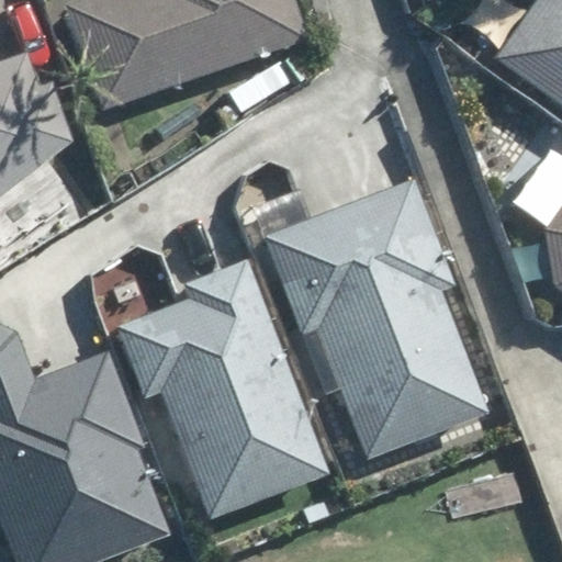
[(81,0),(67,6),(103,108),(306,37),(293,0),(81,0)]
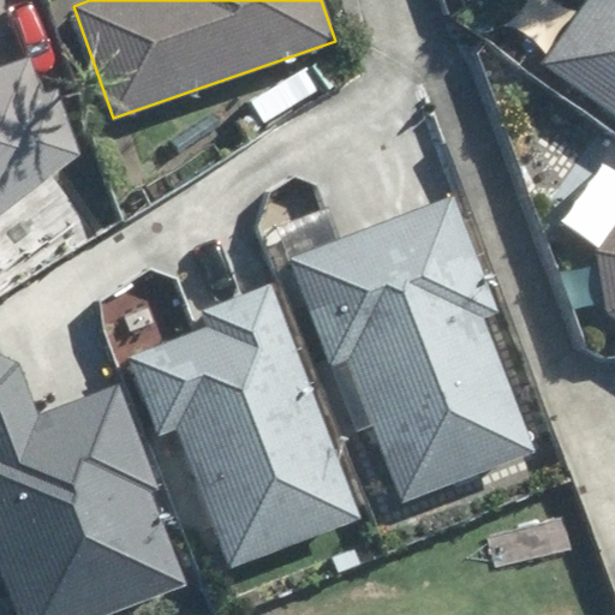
[(614,0),(591,0),(545,69),(614,114),(614,0)]
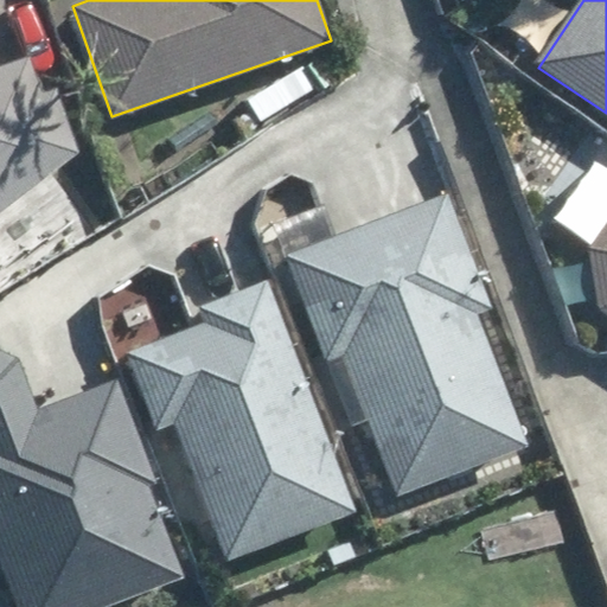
[(0,211),(78,152),(55,88),(40,94),(26,55),(0,64),(0,211)]
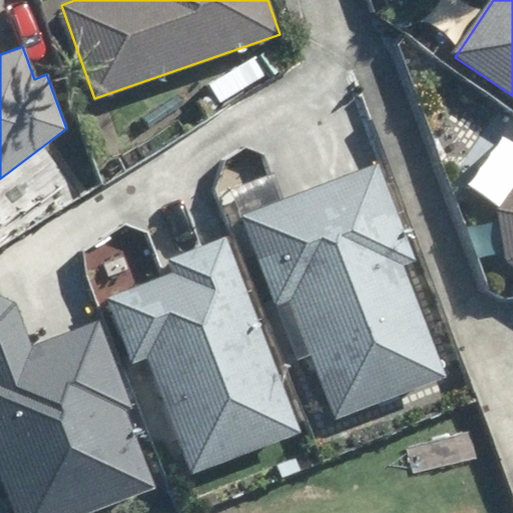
[(313,356),(337,421),(448,379),(404,265),(418,260),(381,161),(240,214),(297,362),(313,356)]
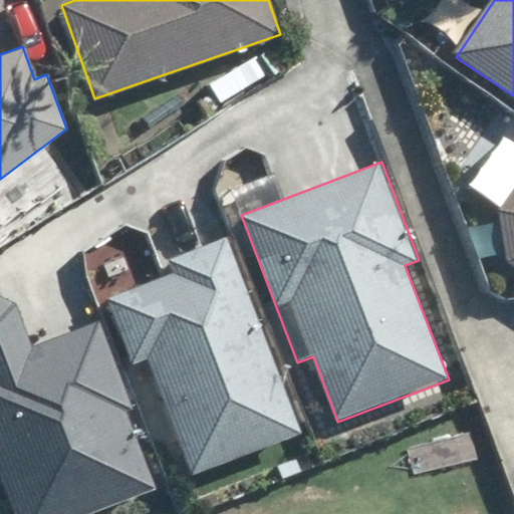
[(513,186),(500,208),(508,264),(513,268),(513,186)]
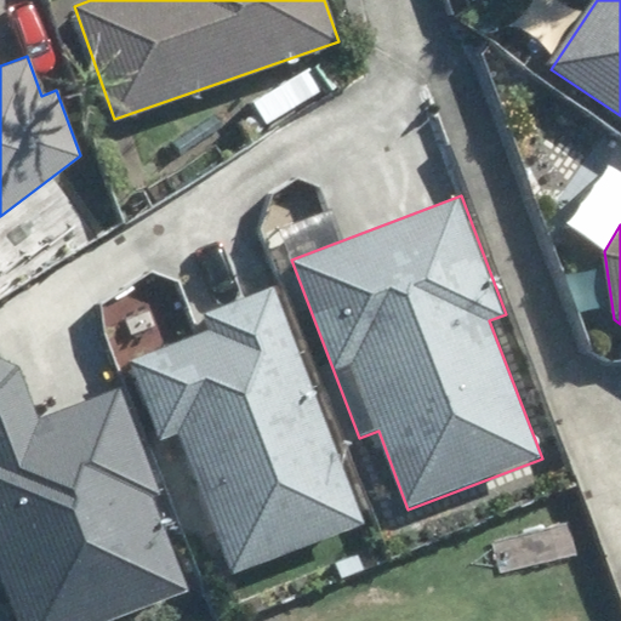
[(180,432),(235,574),(369,522),(277,289),(204,317),(211,334),(129,365),(158,440),(180,432)]
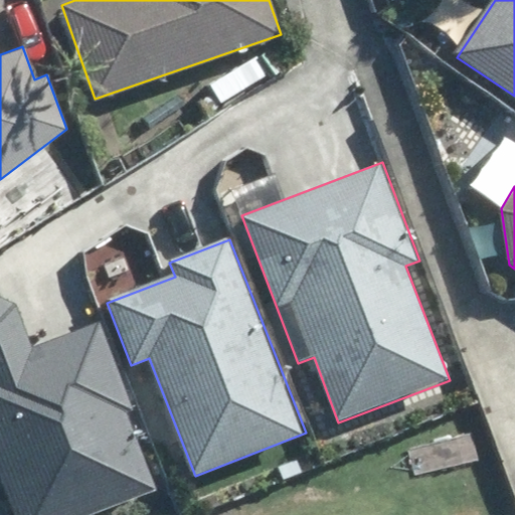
[(84,514),(147,490),(80,330),(22,354),(0,301),(0,514),(84,514)]
